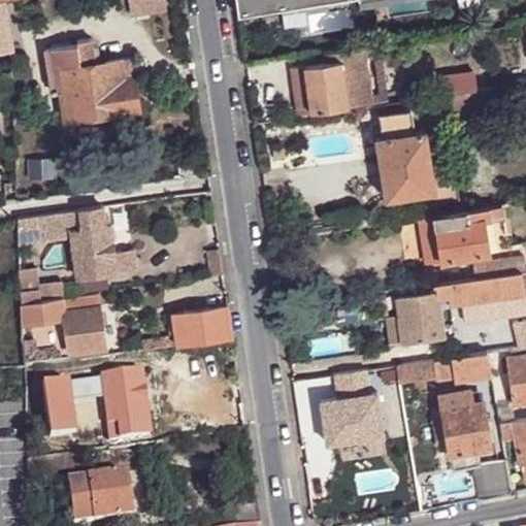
[(163,0),(129,0),(131,14),(165,9),(163,0)]
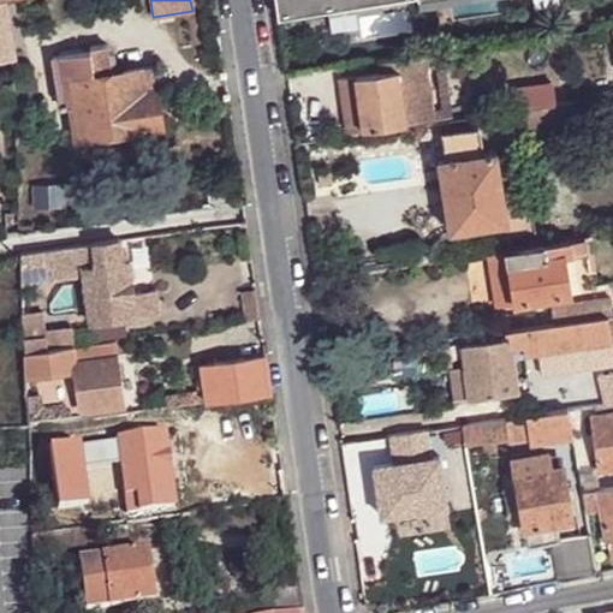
[(612,0),(273,0),(285,78),(376,65),(423,59),(441,55),(569,37),(571,36),(612,29),(612,28),(612,0)]
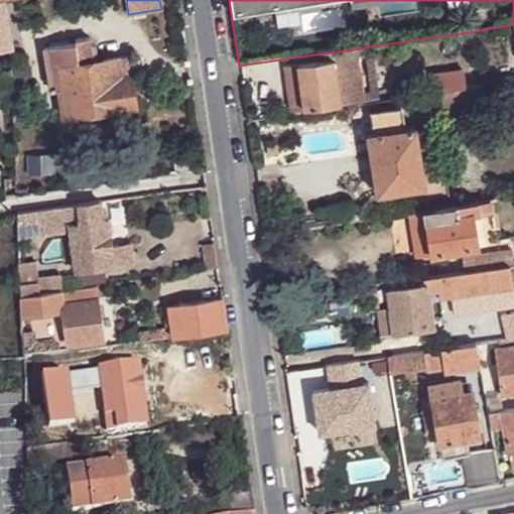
[(0,52),(8,51),(10,50),(3,4),(0,5),(0,52)]
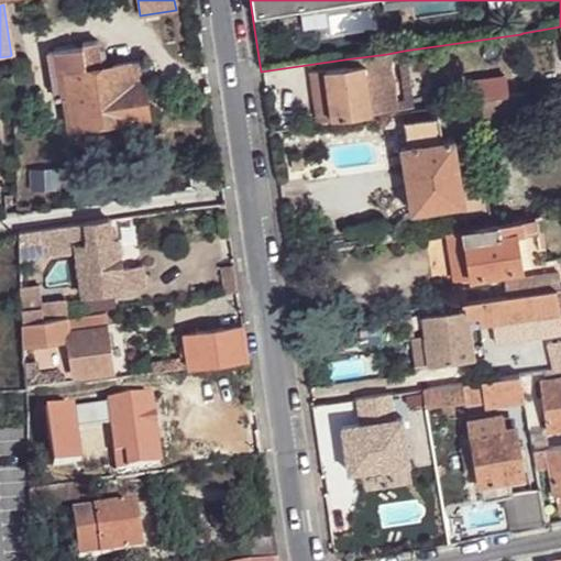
[(98,46),(81,48),(85,72),(101,69),(98,46)]
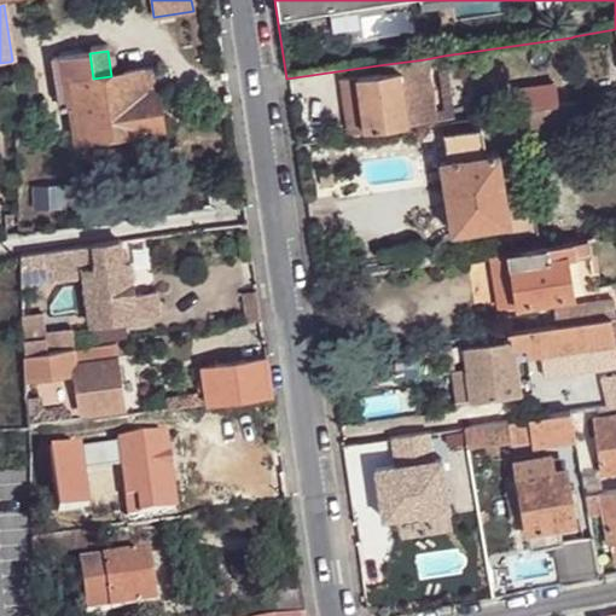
[(160,131),(155,94),(143,96),(139,71),(111,76),(93,79),(89,53),(52,59),(58,105),(70,104),(76,143),(160,131)]
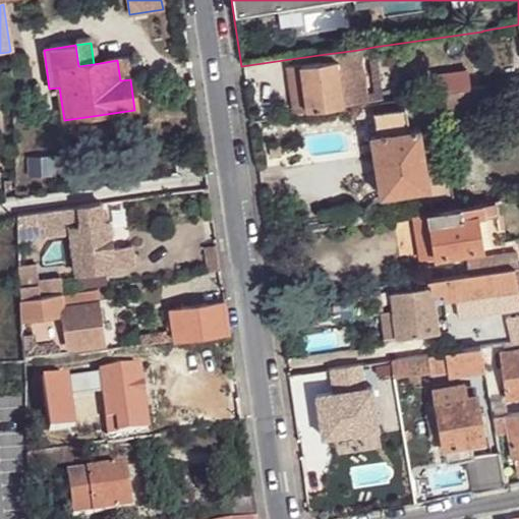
[(358,50),(359,57),(366,57),(371,94),(364,95),(366,104),(382,102),(373,47),(358,50)]
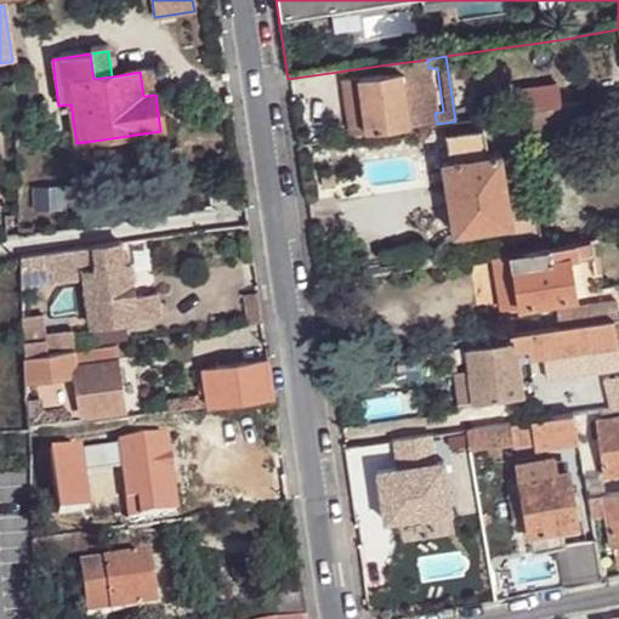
[(357,80),(364,134),(437,124),(435,113),(429,68),(427,60),(380,66),(381,77),(357,80)]
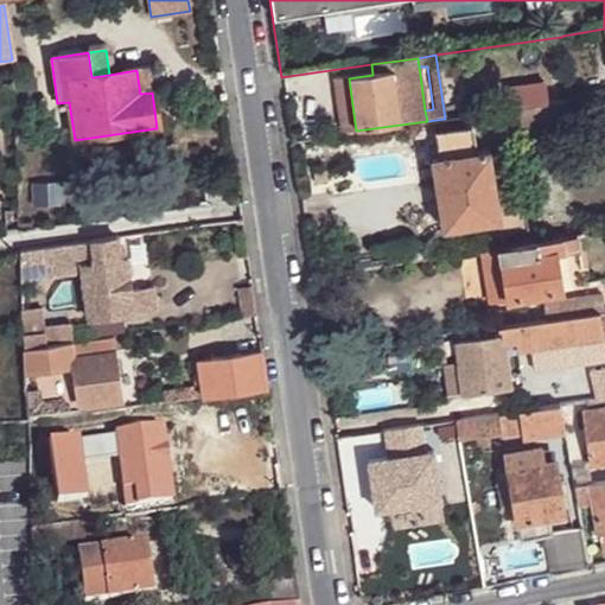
[(140,94),(152,93),(148,69),(137,70),(140,94)]
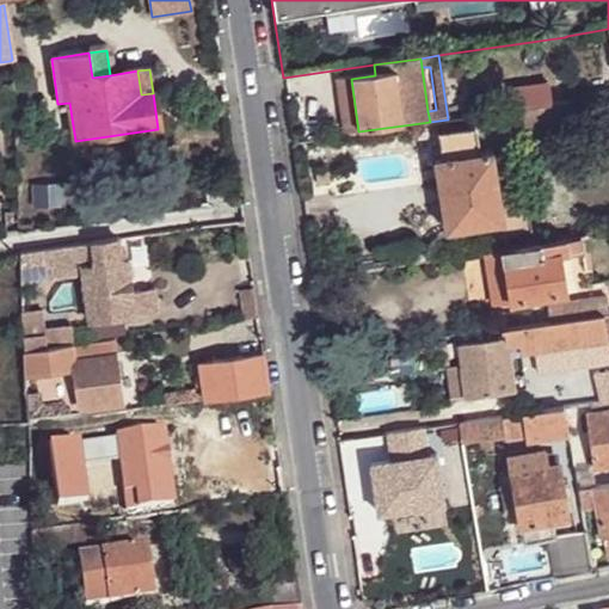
[(342,134),(358,131),(351,79),(336,80),(342,134)]
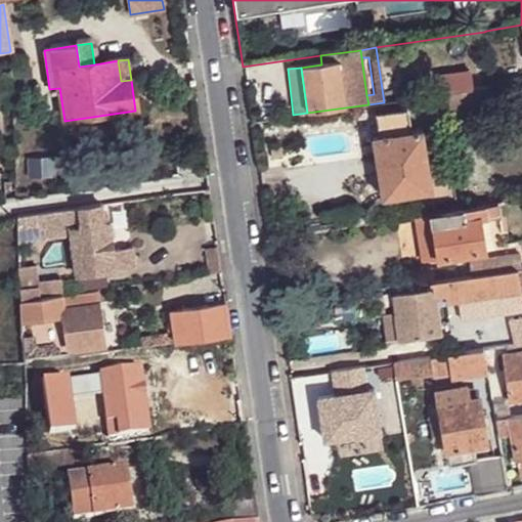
[(490,88),(443,95),(446,115),(492,107),(490,88)]
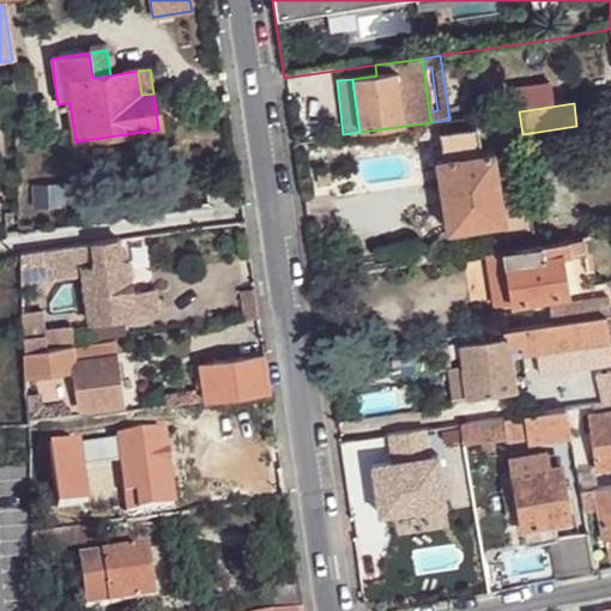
[(439,135),(443,162),(481,157),(477,128),(439,135)]
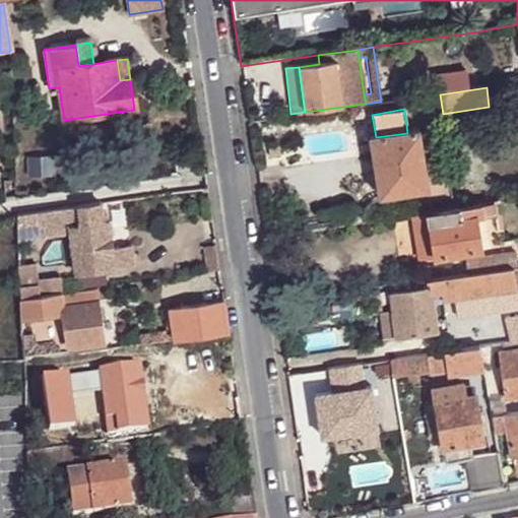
[(434,128),(419,130),(429,191),(443,189),(434,128)]
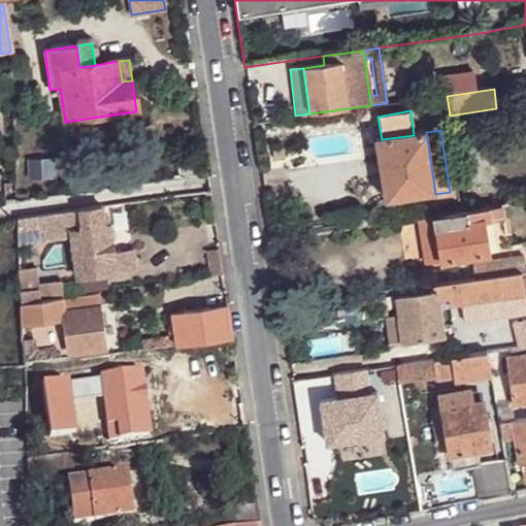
[(435,194),(426,132),(414,135),(382,139),(374,140),(386,201),(435,194)]
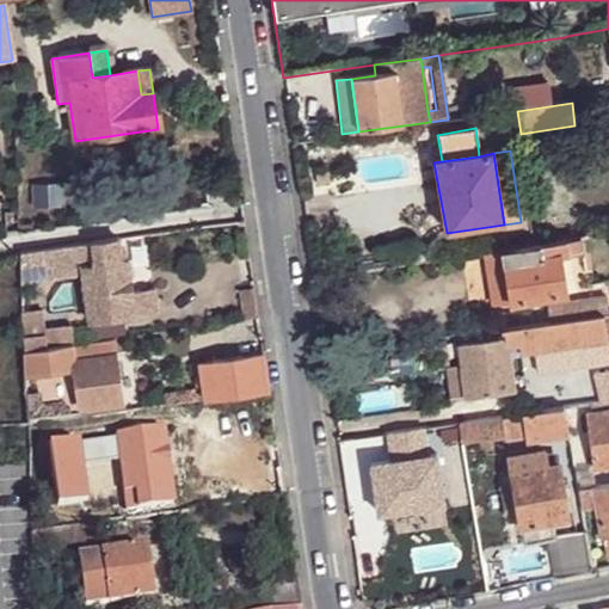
[(172,234),(148,237),(151,247),(173,245),(172,234)]
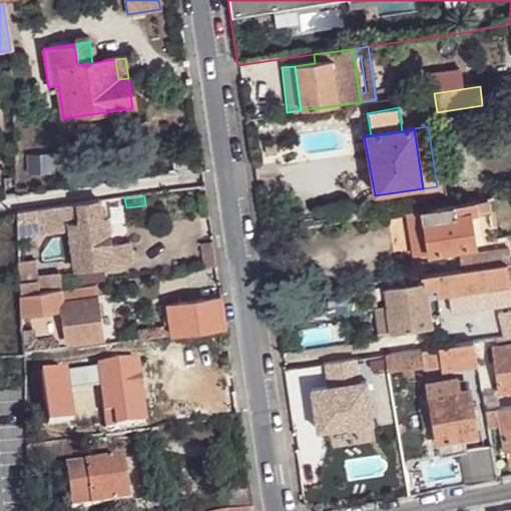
[(490,217),(487,201),(473,203),(475,216),(476,219),(490,217)]
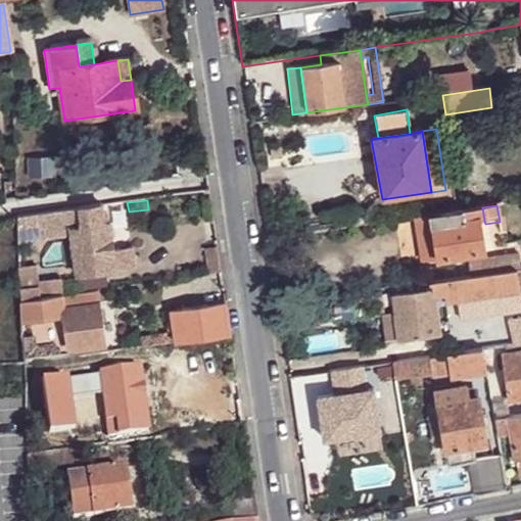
[(100,206),(77,209),(79,228),(67,229),(69,238),(73,263),(75,276),(113,272),(111,251),(107,225),(102,225),(100,206)]
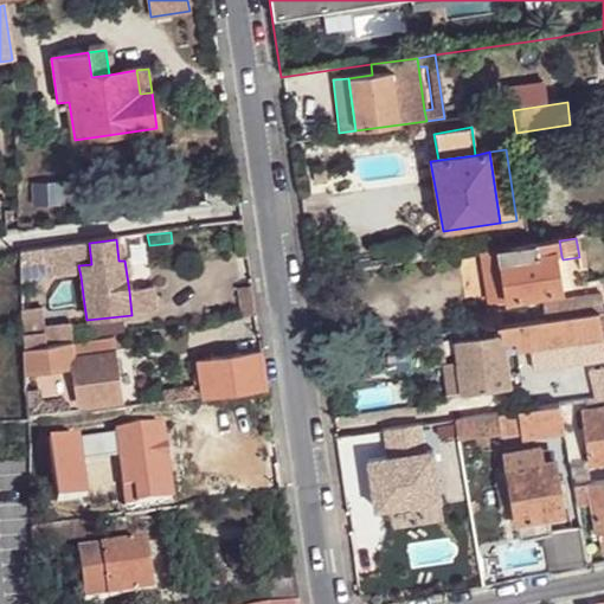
[(561,256),(559,241),(495,251),(498,265),(499,265),(505,304),(559,296),(558,286),(553,257),(561,256)]
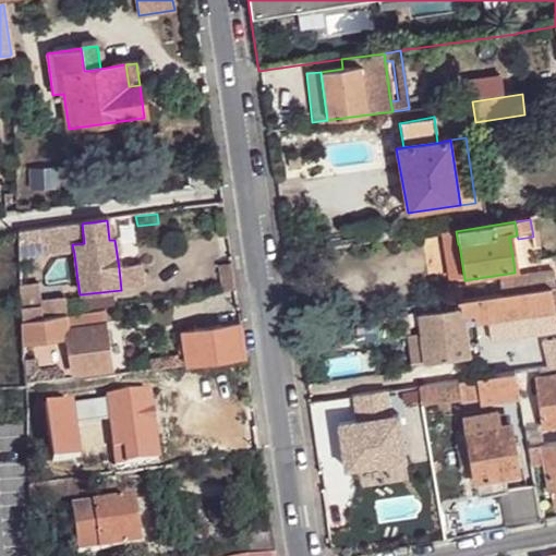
[(16,231),(17,256),(63,249),(64,255),(74,254),(72,244),(84,243),(82,224),(16,231)]
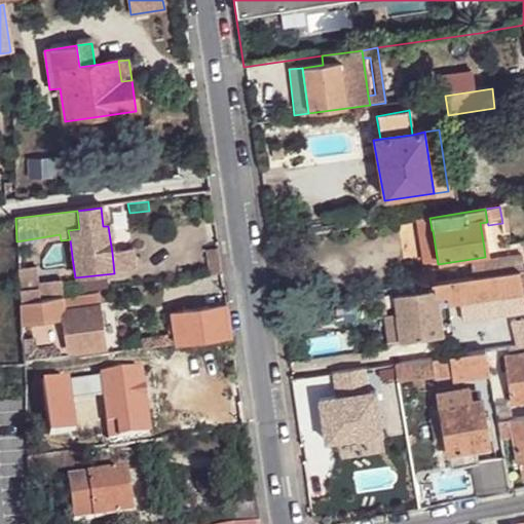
[(432,230),(429,218),(413,220),(421,265),(438,264),(433,230),(432,230)]
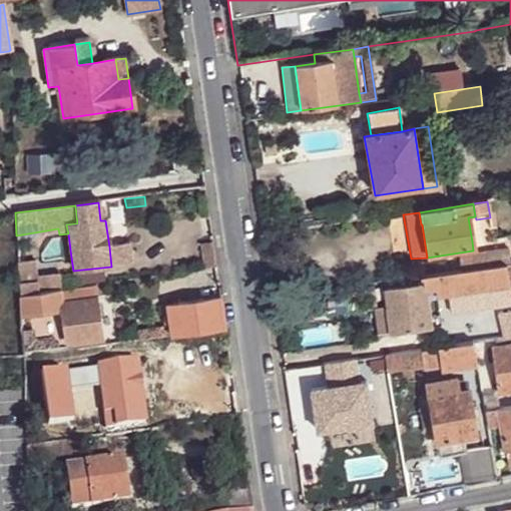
[(476,219),(475,216),(468,217),(472,241),(494,237),(490,217),(476,219)]
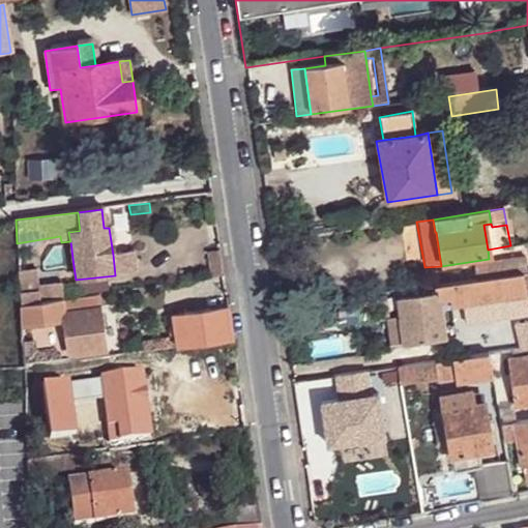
[(1,243),(15,240),(15,227),(0,232),(0,238),(1,243)]
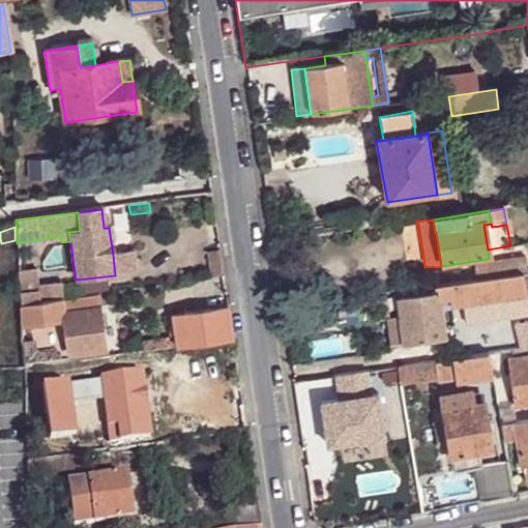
[(113,255),(115,275),(126,273),(125,254),(113,255)]
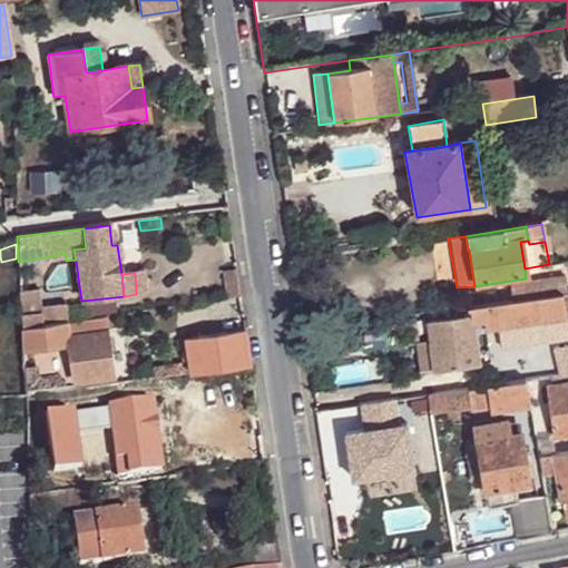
[(560,295),(567,294),(567,292),(567,278),(508,287),(511,303),(531,300),(546,297),(560,295)]
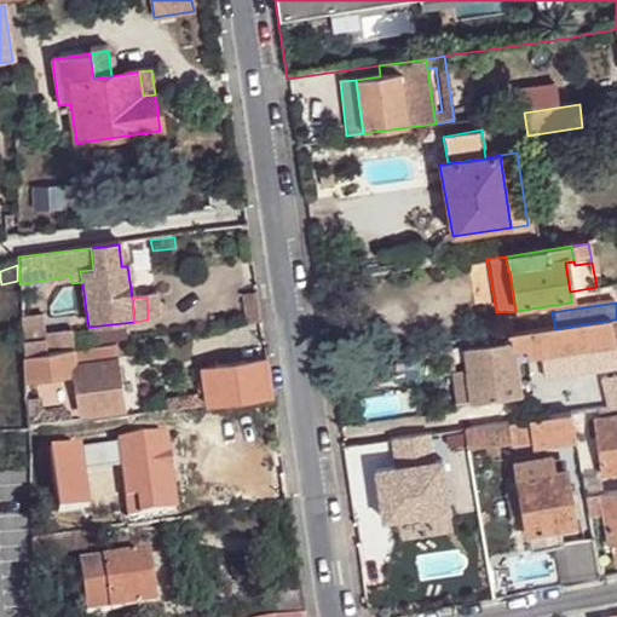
[(21,322),(22,335),(38,335),(38,321),(21,322)]
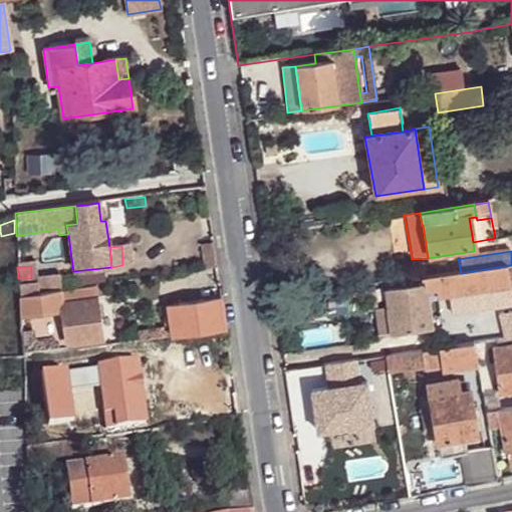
[(509,288),(505,266),(492,268),(479,270),(461,273),(421,279),(422,286),(423,292),(426,292),(436,291),(437,298),(438,298),(452,296),(468,294),(509,288)]
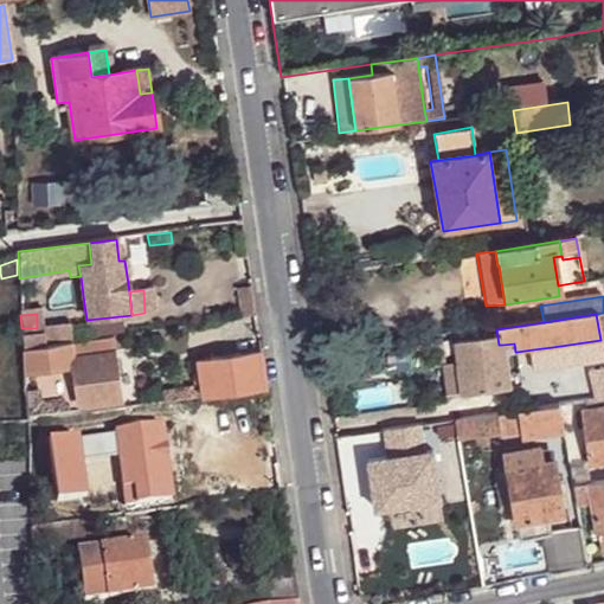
[(21,351),(40,348),(39,327),(37,328),(21,328),(21,351)]
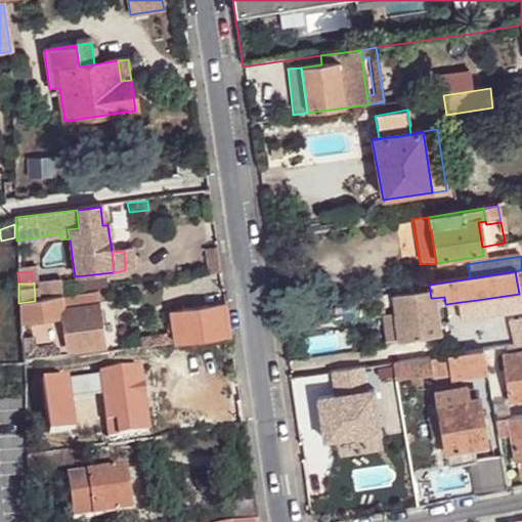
[(430,292),(429,285),(391,290),(392,297),(430,292)]
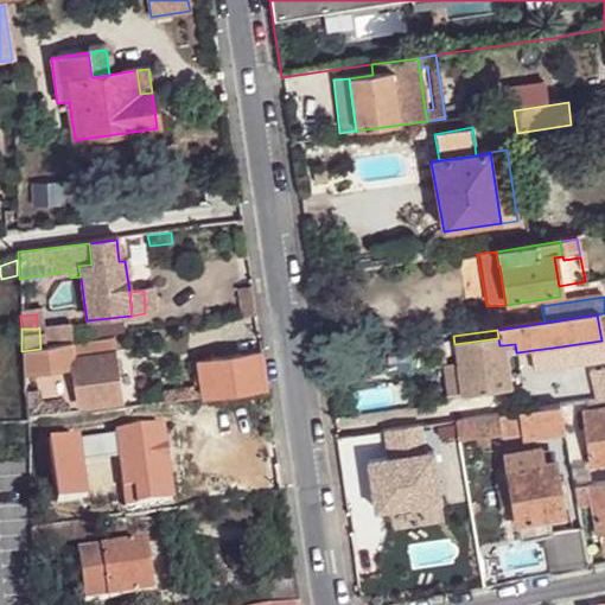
[(500,345),(498,338),(454,344),(457,365),(462,396),(508,390),(503,345),(500,345)]
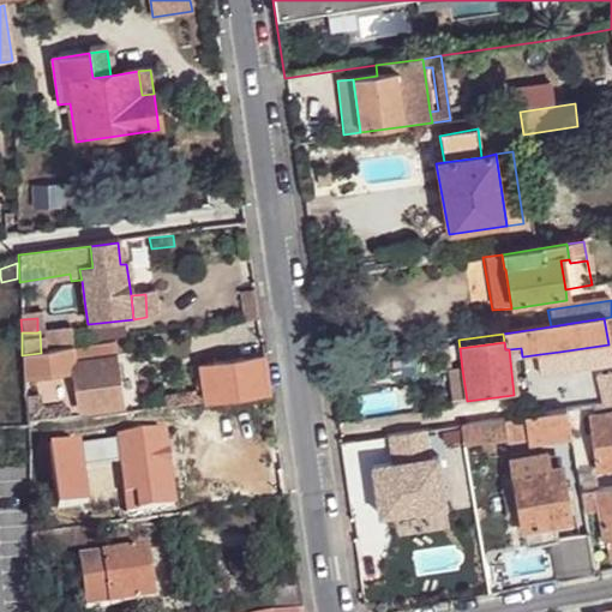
[(99,361),(96,346),(70,349),(72,365),(99,361)]
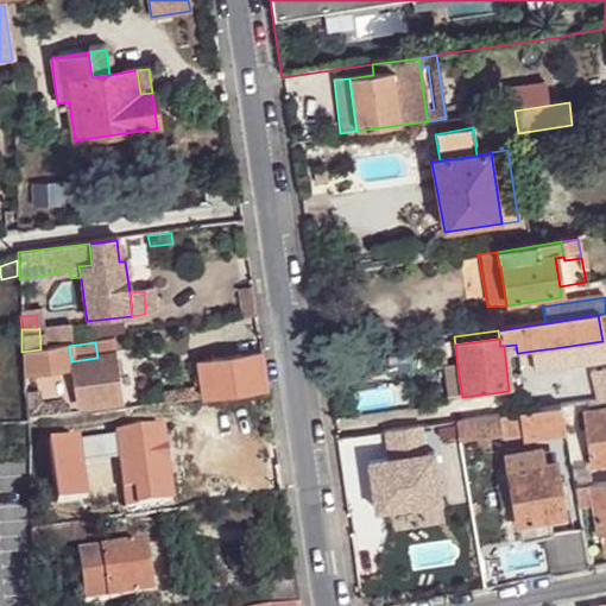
[(71,361),(69,346),(40,349),(21,352),(23,374),(70,367),(73,367),(71,361)]
